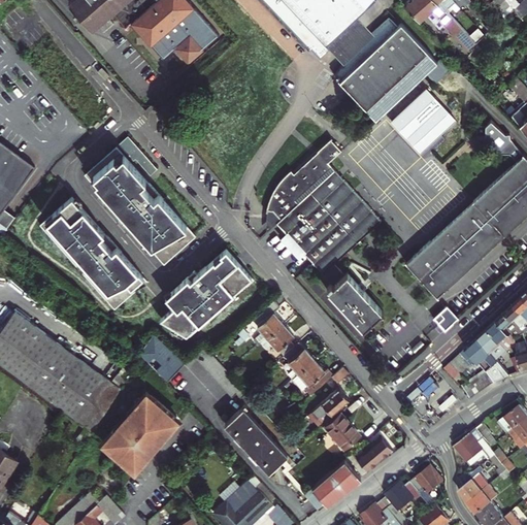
[(68,0),(67,2),(73,9),(72,10),(74,13),(76,12),(92,30),(108,15),(125,35),(131,30),(164,67),(173,59),(185,72),(188,69),(189,71),(220,43),(180,0),(164,0),(162,3),(159,0),(68,0)]
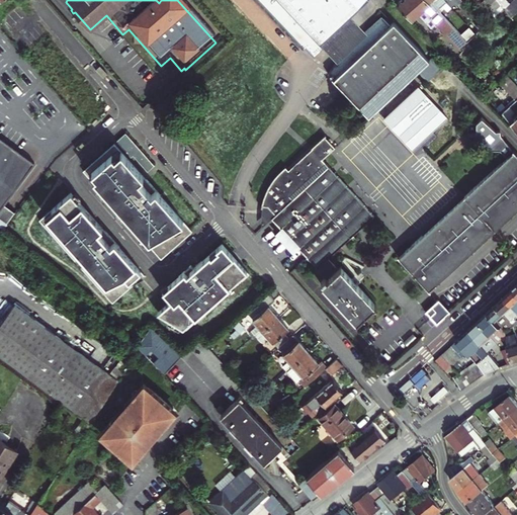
[(259,0),(314,58),(324,49),(330,43),(326,38),(350,15),(366,0),(259,0)]
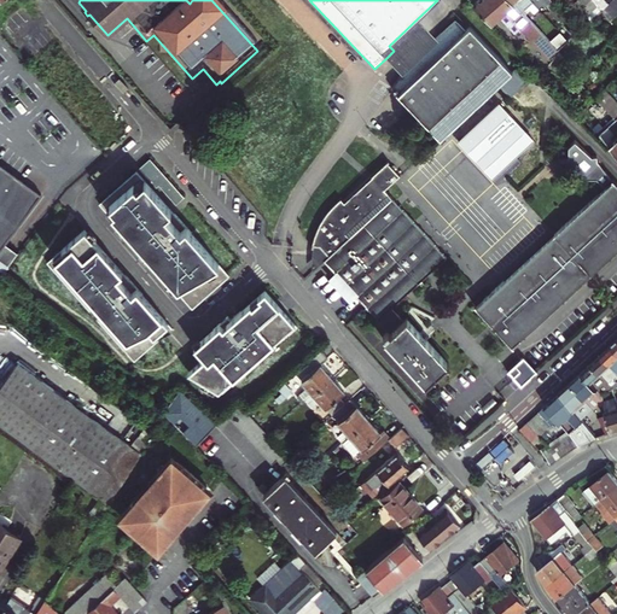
[(523,17),(521,15),(506,0),(481,0),(473,7),(507,45),(521,33),(522,34),(530,25),(523,17)]
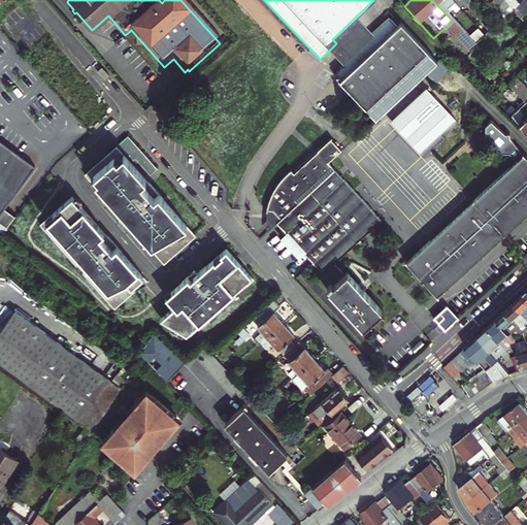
[(454,4),(450,0),(432,0),(445,12),(447,10),(449,12),(452,10),(450,8),(454,4)]
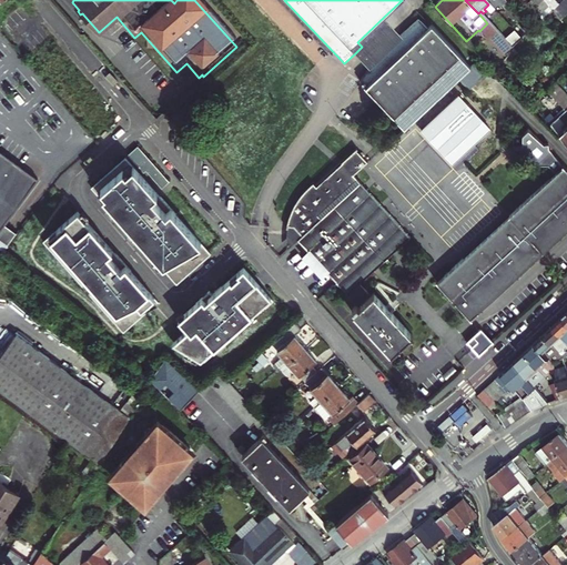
[(542,0),(533,0),(527,6),(534,12),(542,4),(544,2),(542,0)]
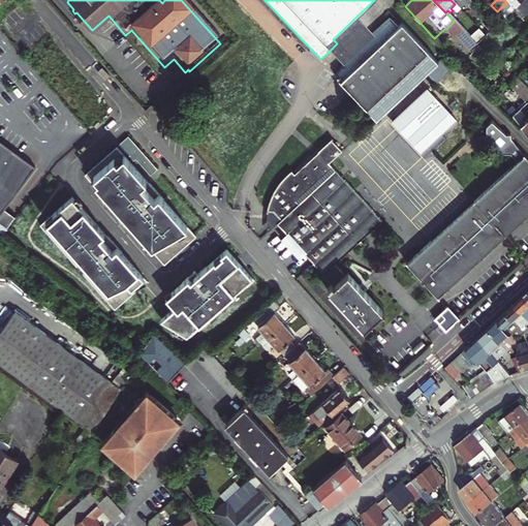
[(513,0),(508,0),(506,2),(516,11),(520,7),(517,3),(513,0)]
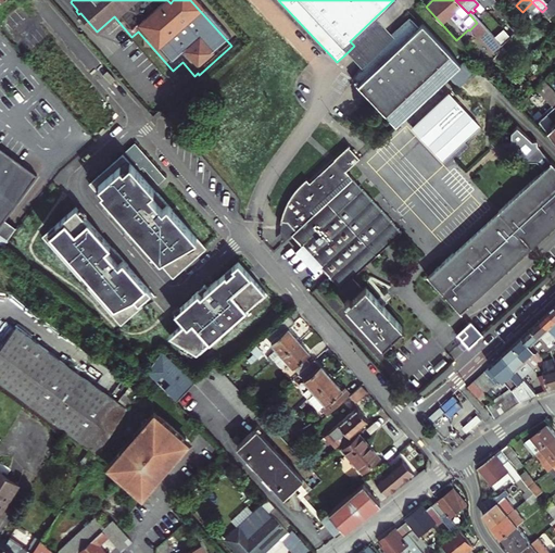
[(554,17),(554,0),(546,8),(542,12),(551,22),(554,17)]
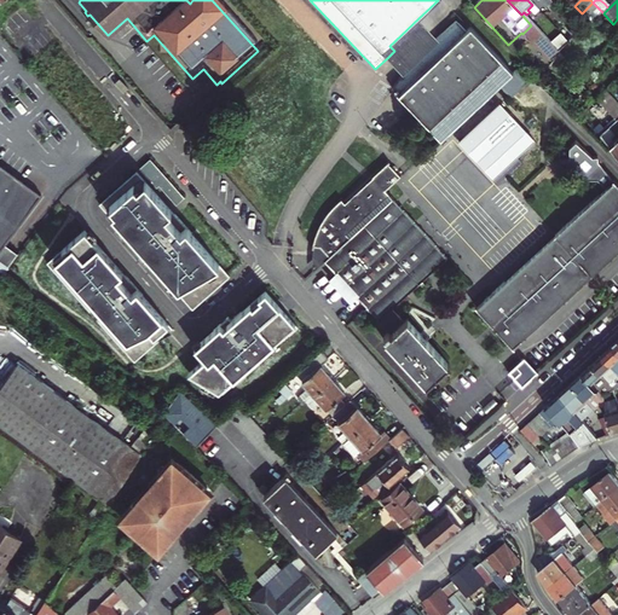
[(532,5),(527,10),(530,12),(533,17),(538,12),(535,7),(532,5)]
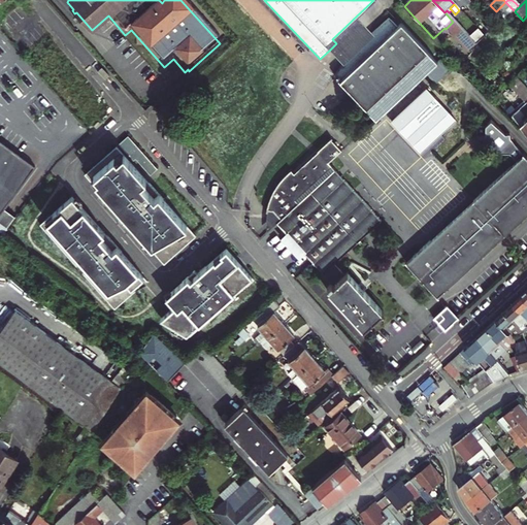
[(507,8),(503,4),(496,11),(499,15),(507,8)]
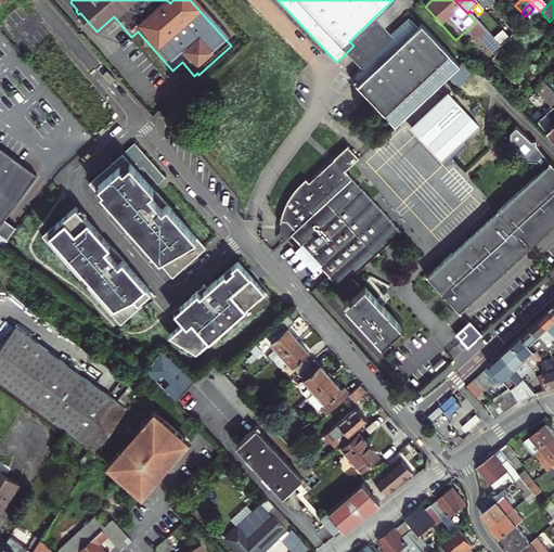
[(353,46),(347,52),(353,59),(360,66),(394,36),(375,16),(349,41),(353,46)]
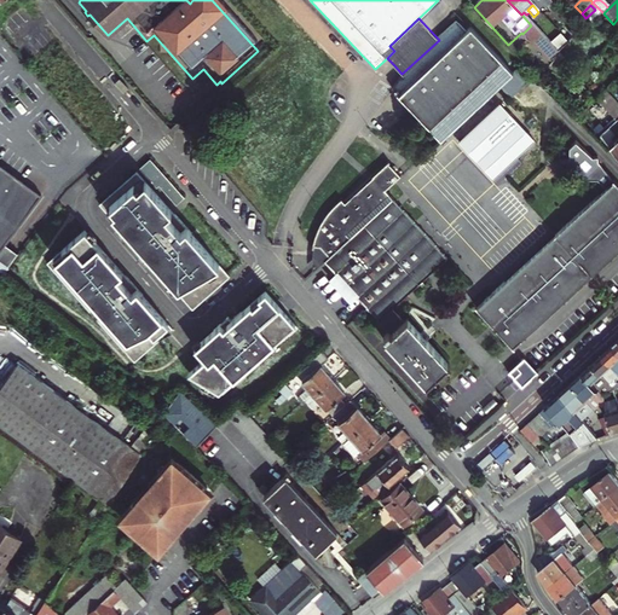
[(466,34),(456,23),(439,40),(402,74),(403,74),(391,90),(400,97),(399,97),(440,140),(512,74),(471,29),(466,34)]
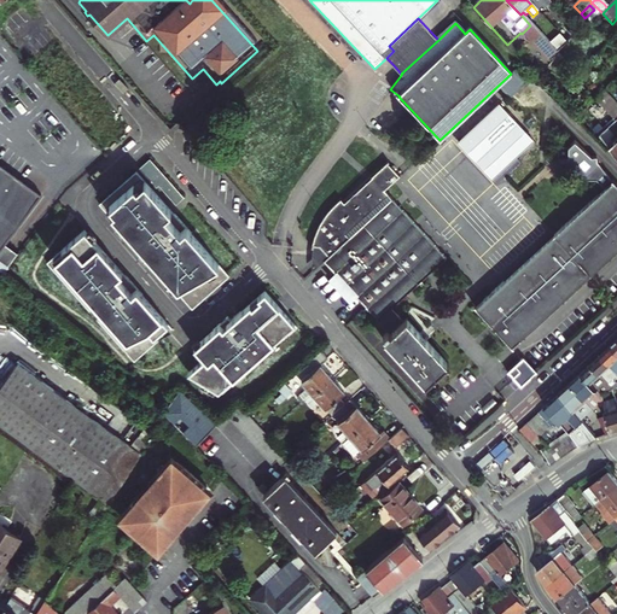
[(536,31),(530,25),(522,34),(528,40),(536,31)]
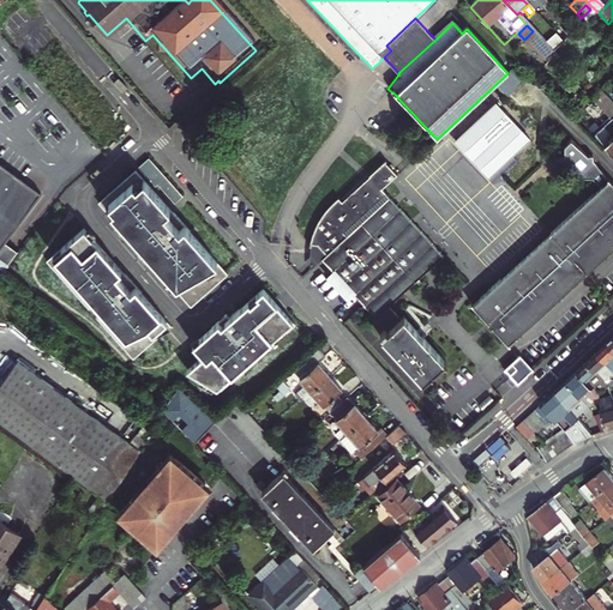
[(545,44),(533,31),(524,40),(545,61),(553,54),(545,44)]
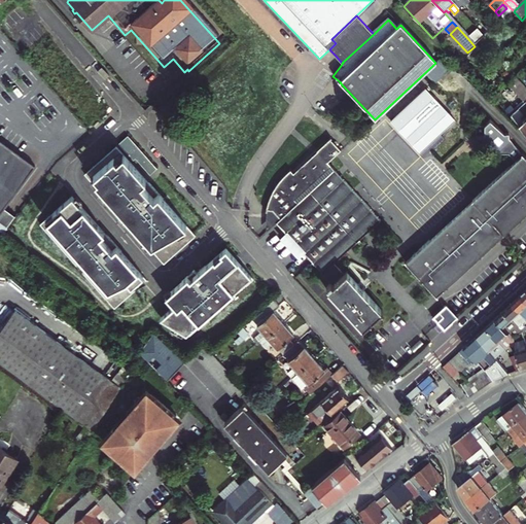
[(485,38),(477,30),(467,38),(475,46),(476,47),(485,38)]
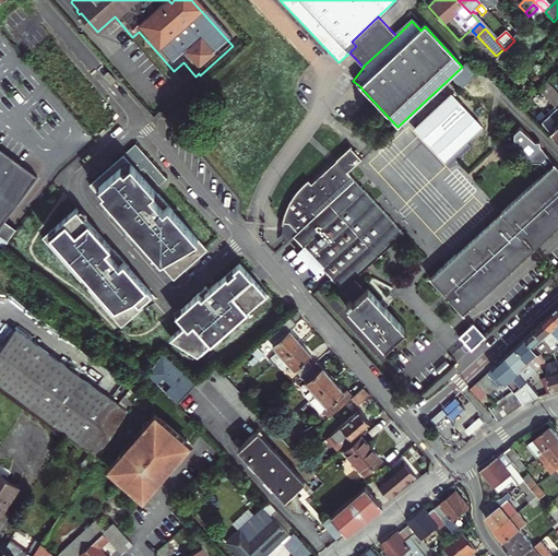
[(462,67),(448,81),(459,92),(478,74),(467,62),(462,67)]
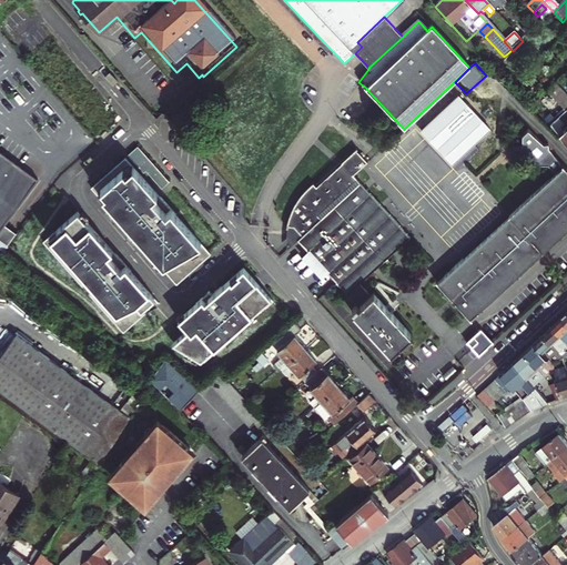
[(566,112),(566,98),(556,87),(548,94),(566,113),(566,112)]
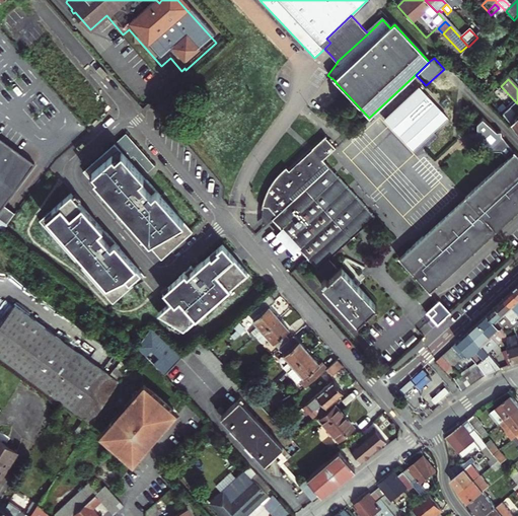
[(427,151),(441,137),(411,103),(395,117),(427,151)]
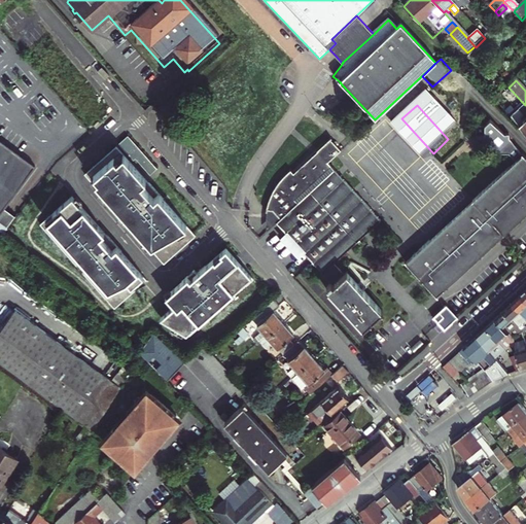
[(523,117),(518,112),(510,119),(525,137),(525,120),(525,121),(522,125),(520,121),(522,119),(523,118),(523,117)]
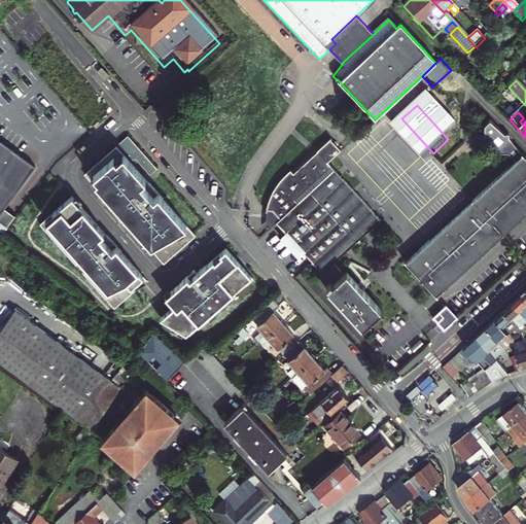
[(435,299),(525,214),(525,149),(525,151),(513,135),(513,130),(507,130),(493,115),(488,119),(480,119),(480,130),(481,130),(481,136),(488,136),(487,147),(495,155),(507,155),(515,164),(405,265),(435,299)]
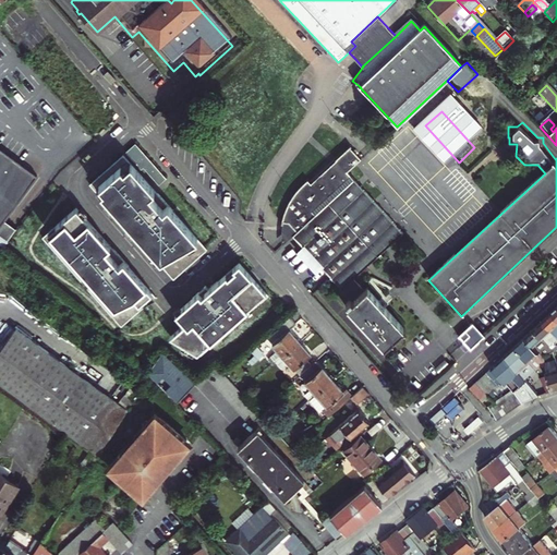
[(353,153),(349,148),(343,155),(347,158),(353,153)]
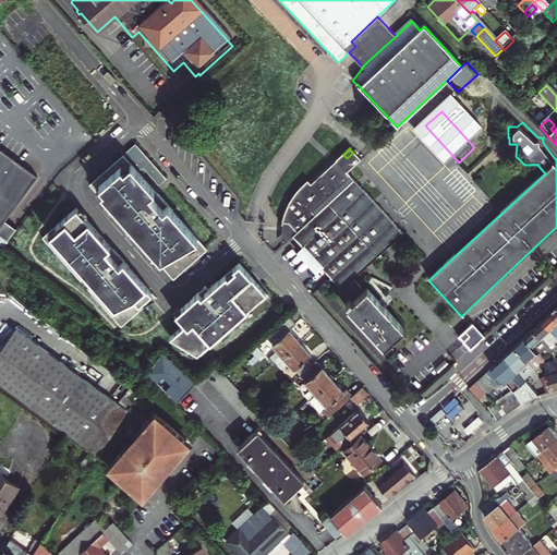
[(3,224),(37,179),(0,153),(0,249),(1,250),(15,232),(3,224)]
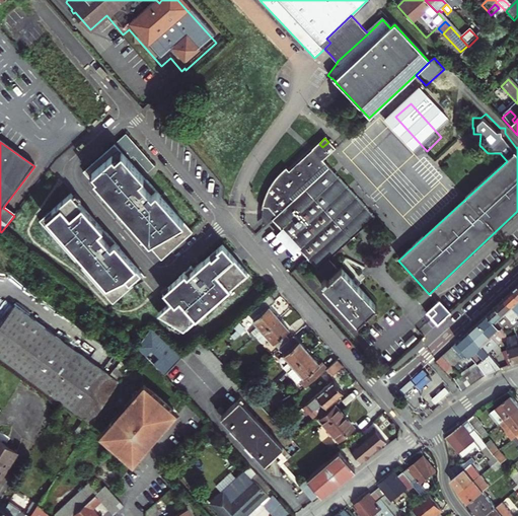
[(268,210),(275,218),(311,186),(327,169),(322,163),(336,150),(328,142),(322,147),(319,144),(311,151),(311,152),(289,172),(287,169),(273,182),(271,186),(267,192),(264,197),(262,205),(262,211),(268,210)]
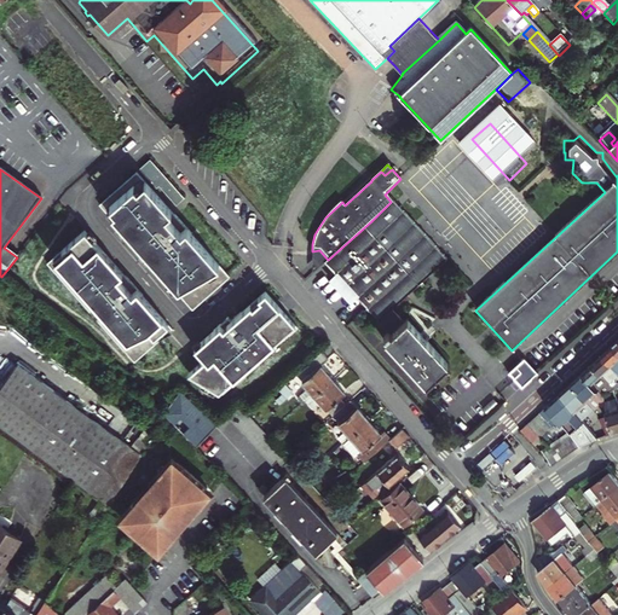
[(161,198),(138,172),(98,207),(194,312),(231,278),(161,198)]
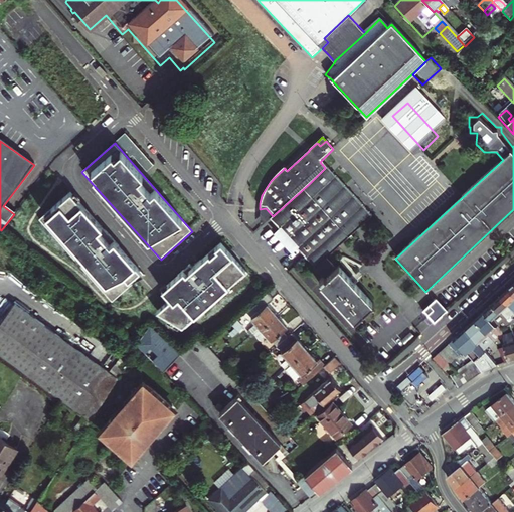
[(329,219),(337,228),(304,259),(326,283),(325,285),(324,286),(358,323),(376,306),(342,269),(337,274),(324,260),(370,217),(325,168),(309,184),(336,213),(329,219)]
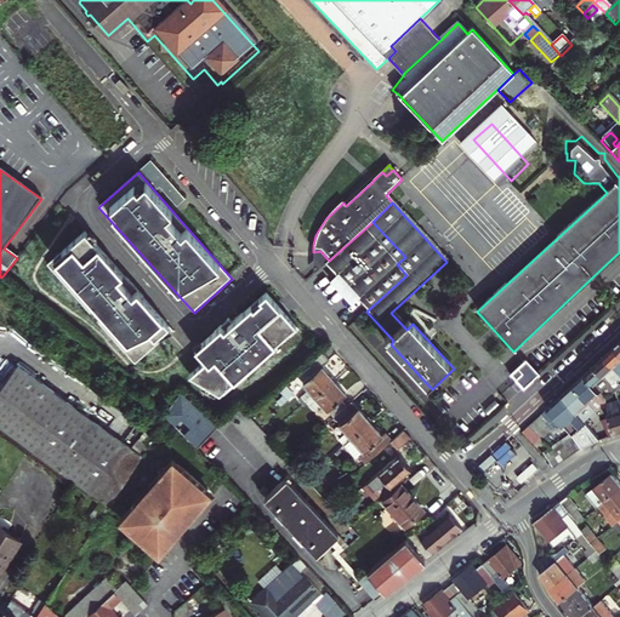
[(329,261),(324,266),(336,279),(358,303),(367,312),(407,275),(397,264),(405,257),(373,222),(329,261)]
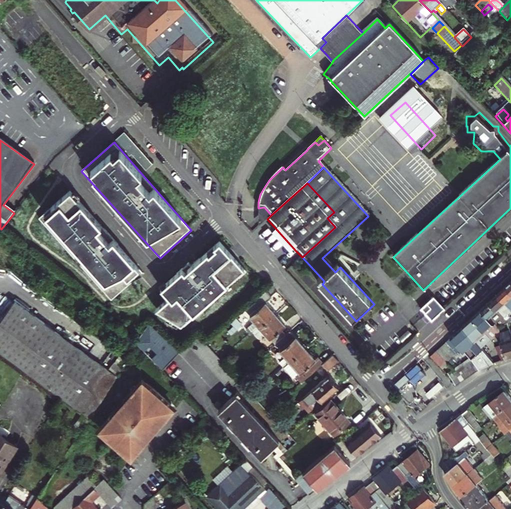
[(100,225),(69,191),(38,218),(111,300),(142,272),(100,225)]
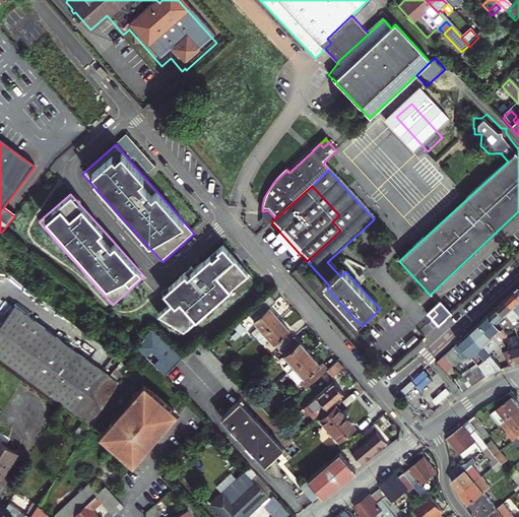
[(275,218),(268,210),(262,211),(262,212),(263,222),(265,229),(271,222),(275,218)]
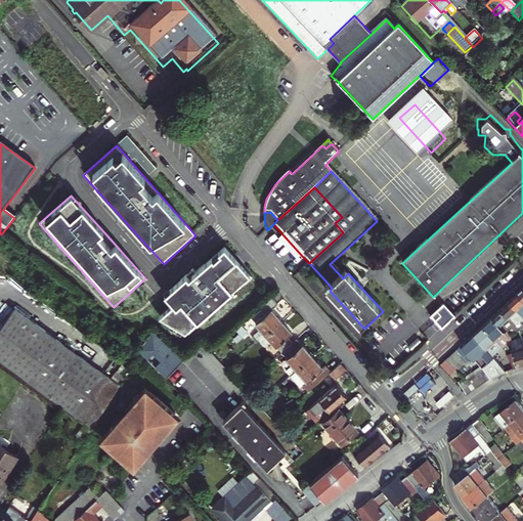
[(302,256),(284,235),(278,240),(289,250),(298,260),(302,256)]
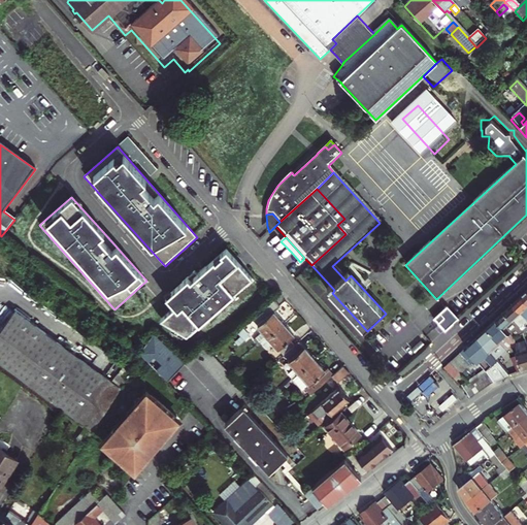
[(166,295),(175,305),(162,318),(170,327),(166,330),(176,340),(179,338),(184,342),(255,279),(227,248),(197,273),(195,270),(188,276),(166,295)]
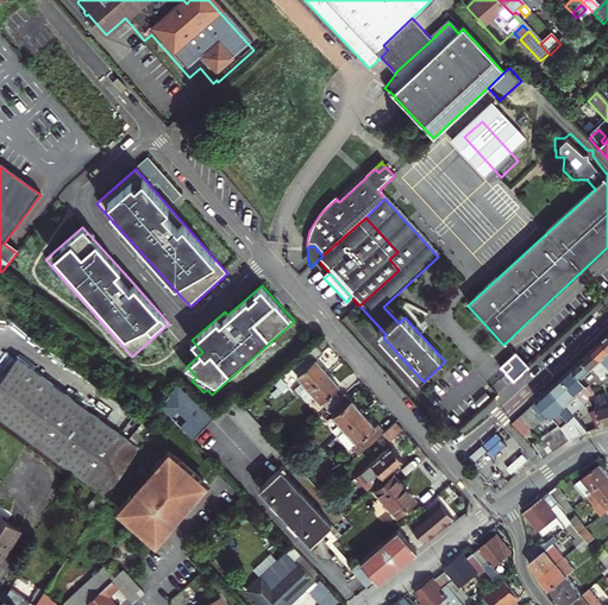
[(607,347),(603,344),(599,347),(594,352),(607,367),(607,347)]
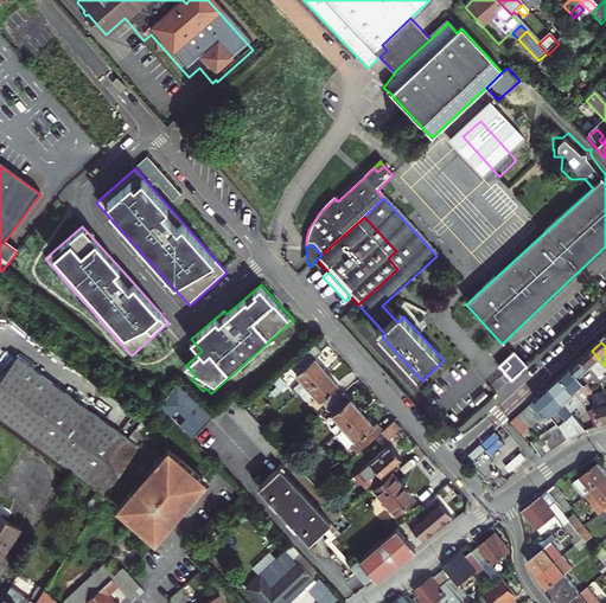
[(300,355),(301,358),(316,345),(314,344),(300,355)]
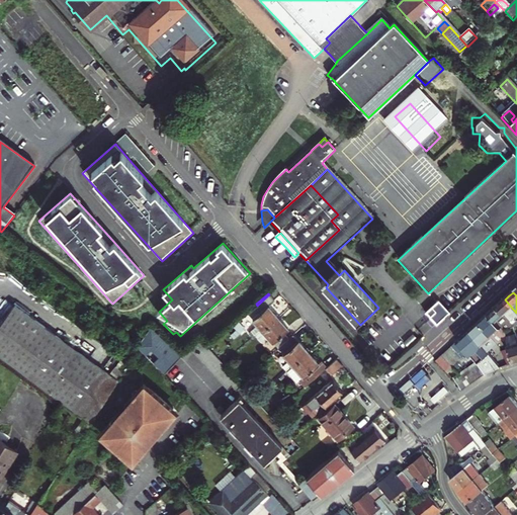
[(250,333),(255,339),(277,320),(272,314),(266,308),(274,301),(269,294),(257,306),(246,316),(256,327),(250,333)]
